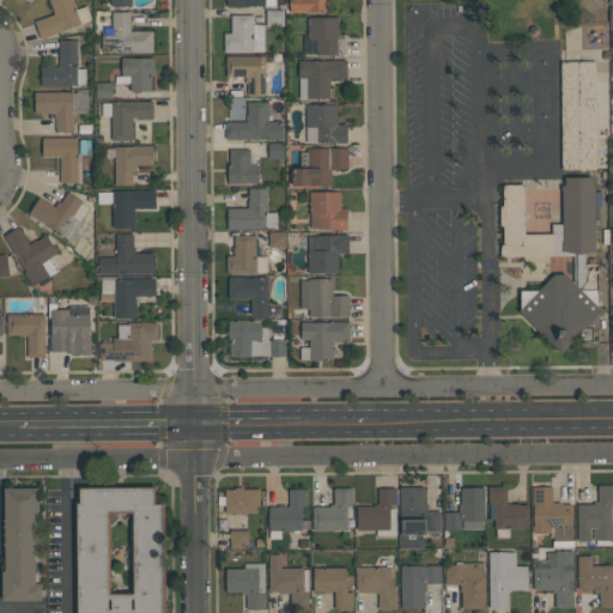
[(40,38),(34,20),(54,14),(48,0),(73,0),(77,8),(86,5),(91,19),(64,30),(64,31),(40,38)]
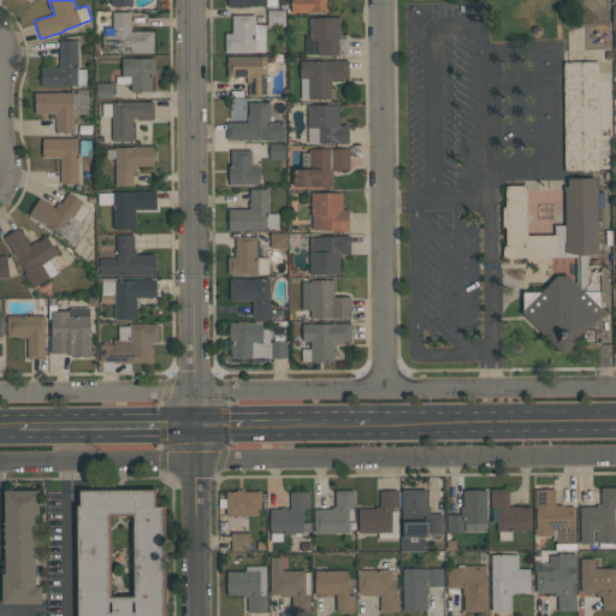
[(291,12),(291,0),(330,0),(330,12),(291,12)]
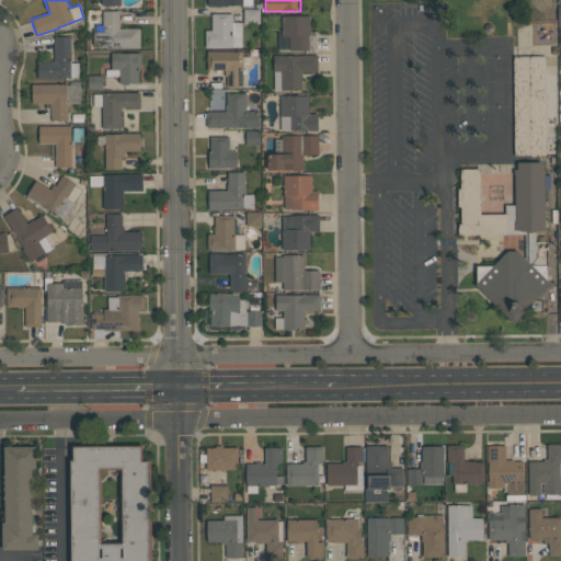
[(260,23),(243,23),(243,9),(260,9),(260,23)]
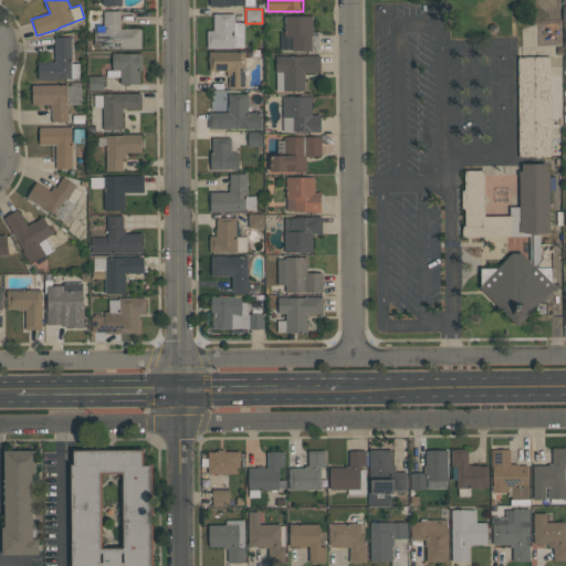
[(142,49),(106,49),(106,48),(94,48),(94,32),(105,32),(104,25),(103,25),(103,11),(121,11),(121,28),(142,28),(142,49)]
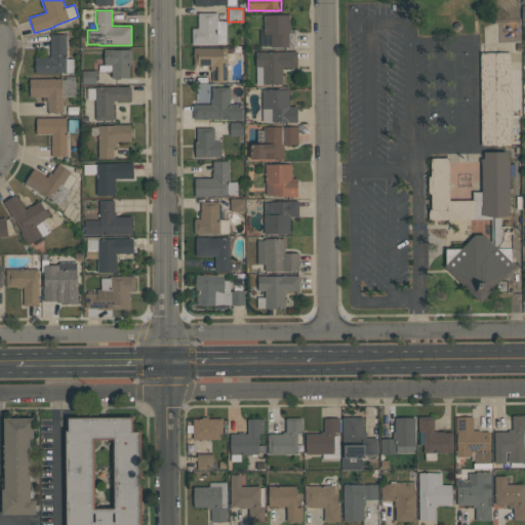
[(217,21),(226,21),(226,43),(217,43),(217,44),(192,45),(192,28),(198,28),(198,12),(217,12),(217,21)]
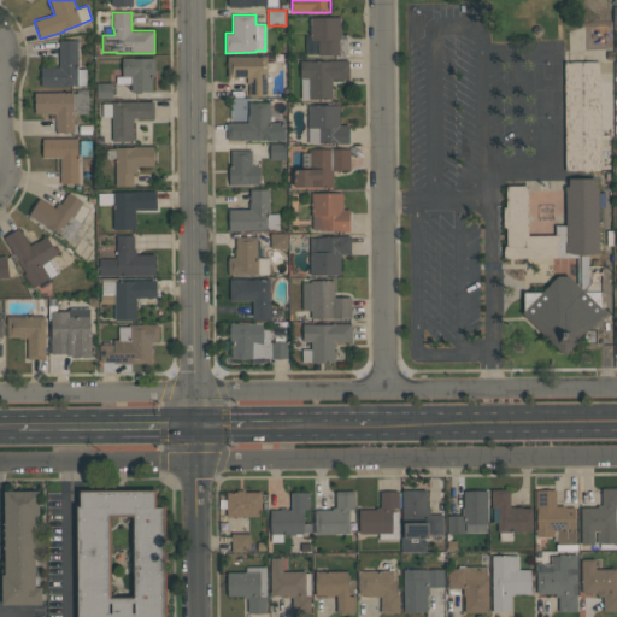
[(347,56),(318,56),(318,40),(310,40),(310,17),(341,17),(341,37),(347,37),(347,56)]
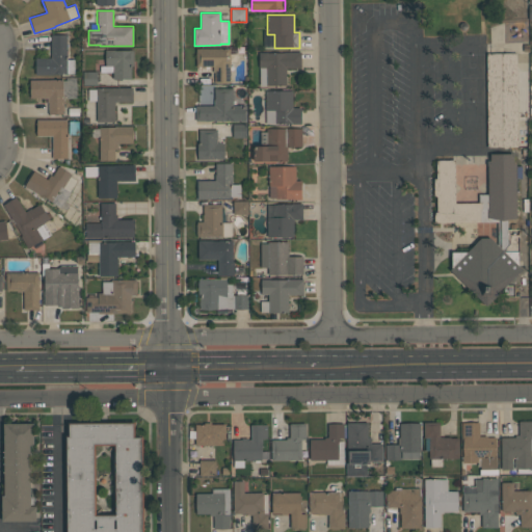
[(67,59),(74,59),(74,73),(67,73),(67,74),(54,74),(54,75),(35,75),(35,58),(51,57),(51,34),(67,34),(67,59)]
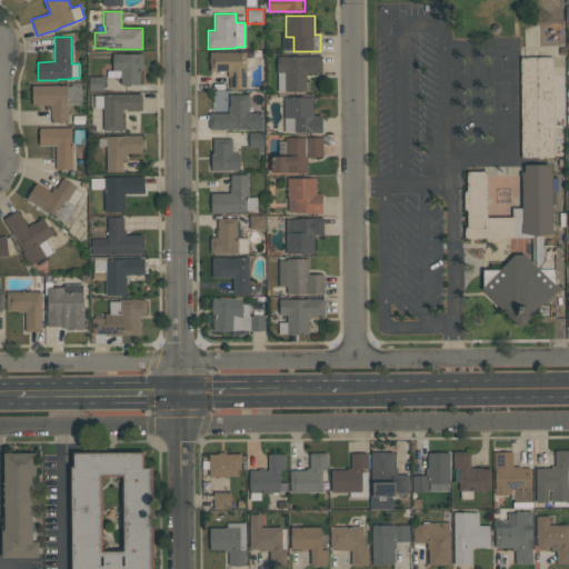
[(209,71),(209,52),(246,51),(246,89),(229,89),(229,77),(228,77),(228,71),(209,71)]
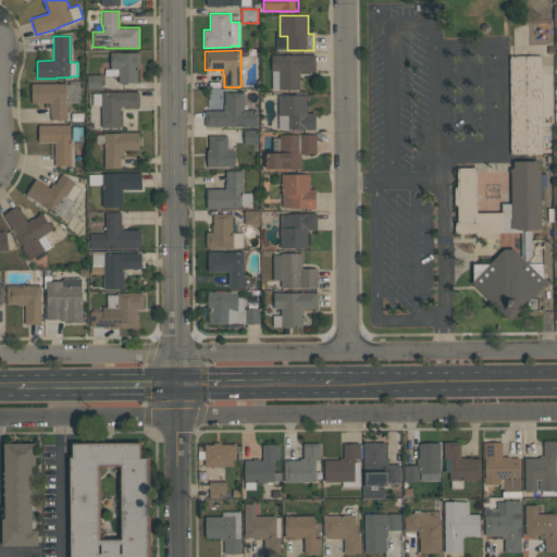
[(137,83),(119,83),(119,75),(104,75),(104,69),(110,69),(110,52),(121,52),(139,52),(139,69),(137,69),(137,83)]
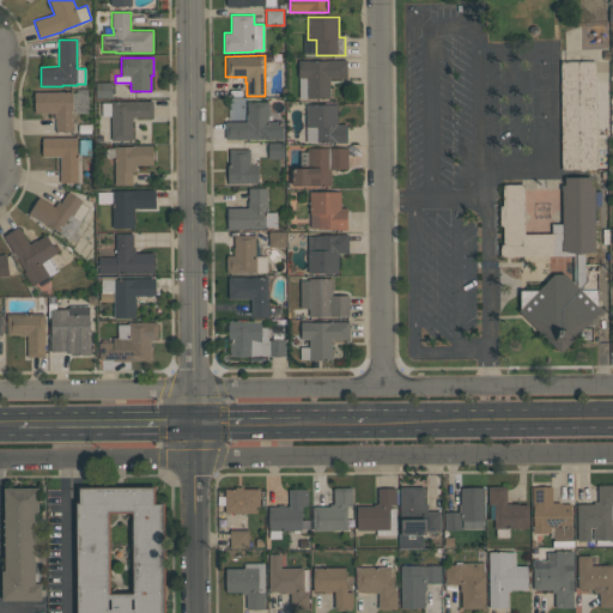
[(299,98),(299,78),(298,78),(298,60),(308,60),(308,61),(346,60),(346,78),(329,78),(329,98),(307,98),(299,98)]
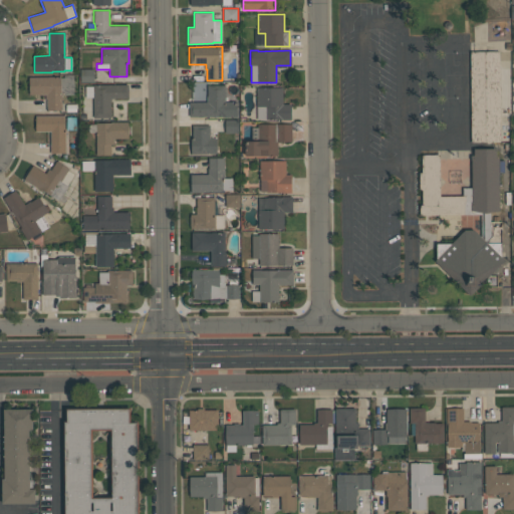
[(470,51),(499,51),(500,142),(471,143),(470,51)]
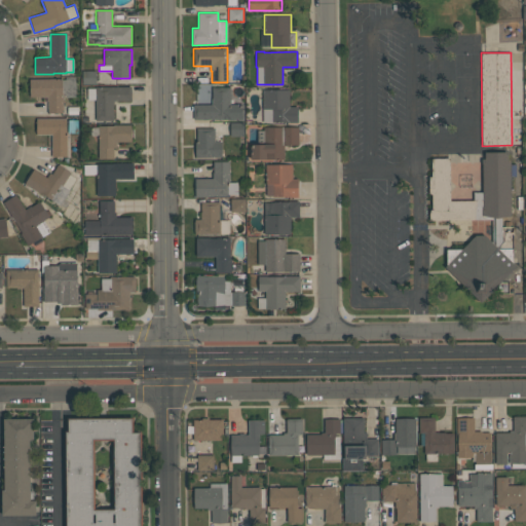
[(96,84),(82,84),(82,71),(96,71),(96,84)]
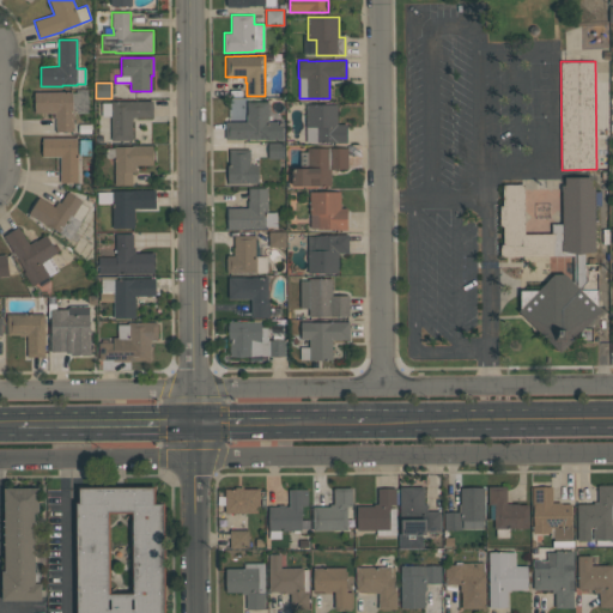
[(87,113),(76,113),(76,111),(73,111),(73,131),(56,131),(56,119),(54,119),(54,113),(35,113),(34,91),(73,91),(73,92),(76,92),(76,89),(87,89),(87,113)]
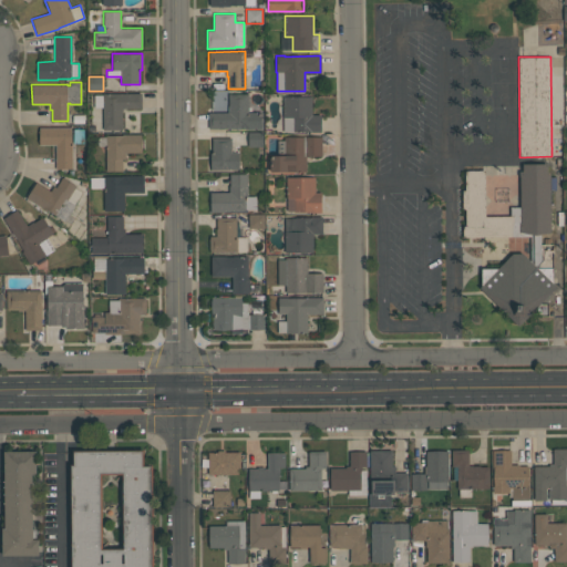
[(94,95),(102,95),(102,93),(141,93),(141,109),(122,109),(122,130),(103,130),(103,107),(94,107),(94,95)]
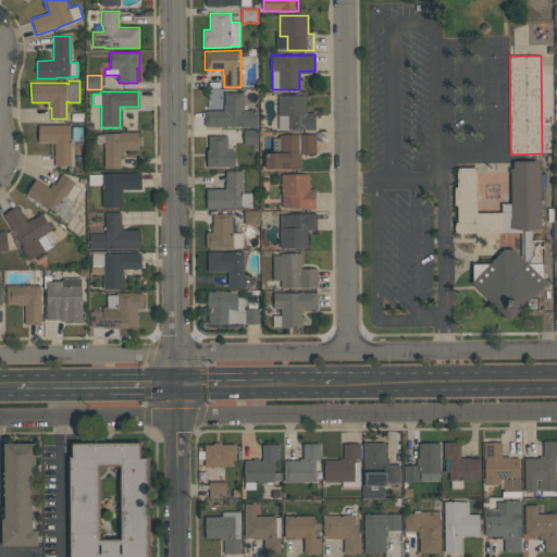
[(205,127),(205,110),(224,110),(224,93),(243,93),(243,110),(256,110),(256,126),(205,127)]
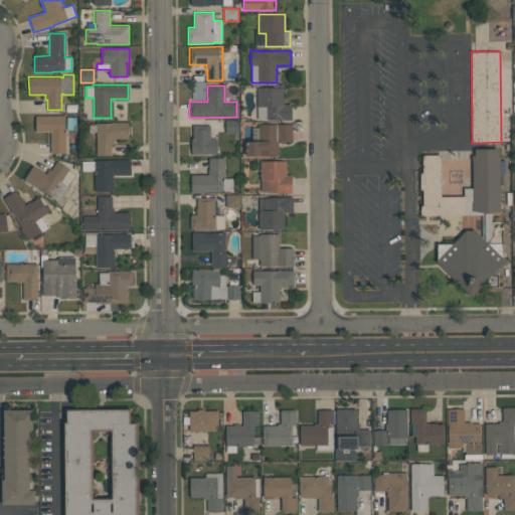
[(283,88),(283,105),(292,105),(292,120),(281,120),(258,120),(256,88),(283,88)]
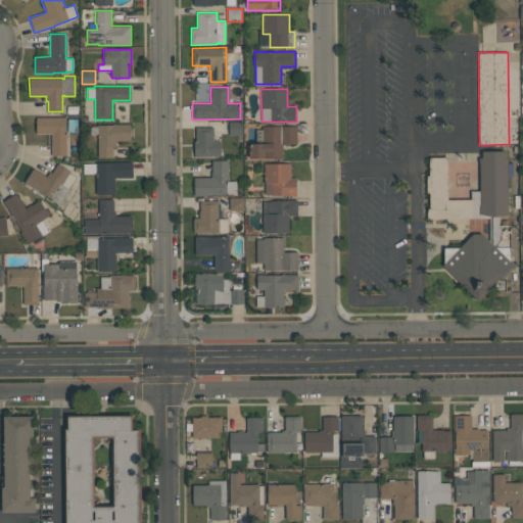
[(36,134),(36,117),(65,117),(65,134),(66,134),(66,155),(51,155),(51,134),(36,134)]
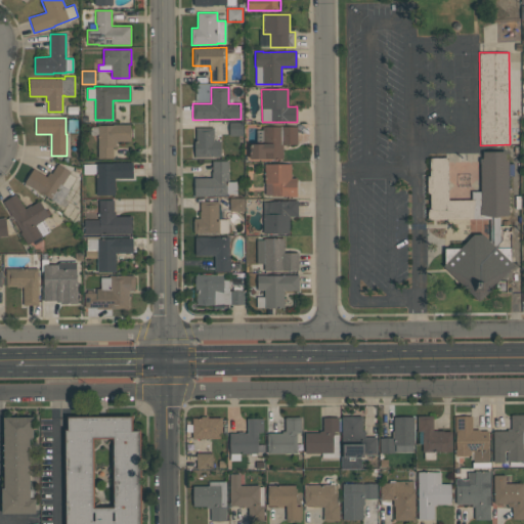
[(229,136),(229,122),(243,122),(243,136),(229,136)]
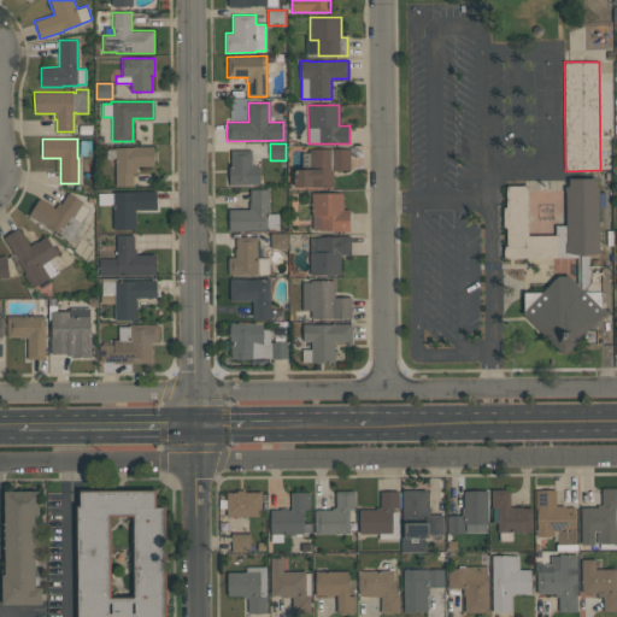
[(133,174),(133,186),(116,187),(115,147),(134,147),(134,146),(153,146),(154,166),(136,166),(136,174),(133,174)]
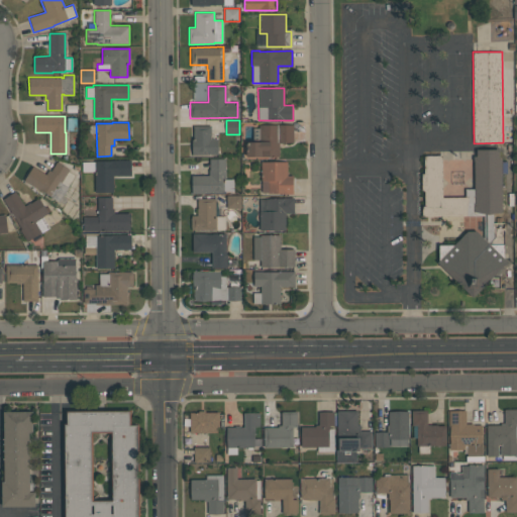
[(192,154),(192,137),(194,137),(193,126),(211,125),(211,139),(218,139),(218,154),(192,154)]
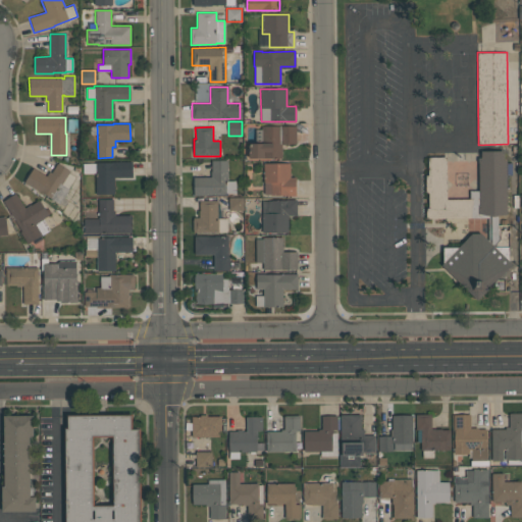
[(296,126),(296,144),(281,144),(281,158),(248,158),(248,143),(255,143),(255,129),(261,129),(261,126),(296,126)]
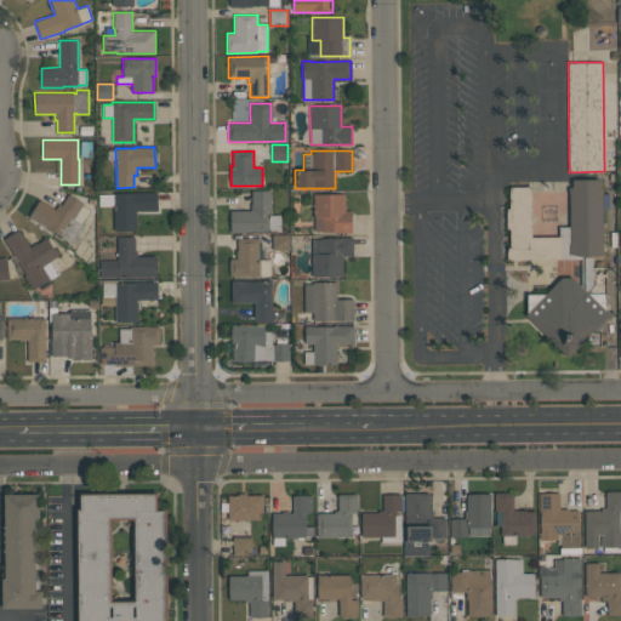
[(602,180),(505,182),(508,260),(530,261),(528,319),(569,357),(611,314),(602,180)]
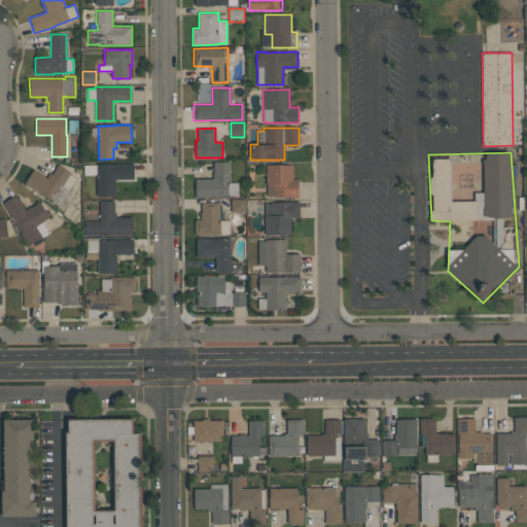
[(196,198),(196,178),(213,178),(213,173),(214,173),(213,162),(230,162),(230,182),(238,182),(238,195),(231,195),(231,197),(196,198)]
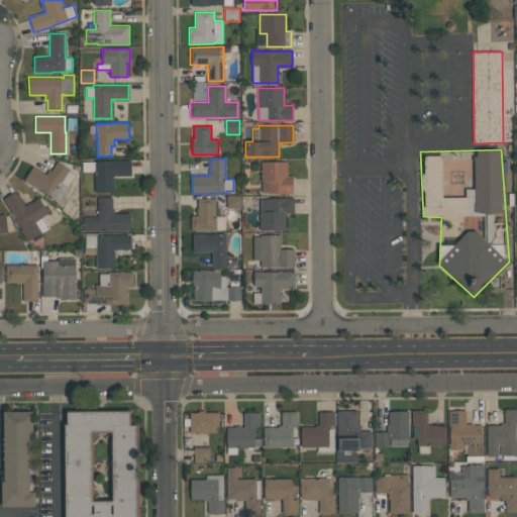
[(95,161),(112,161),(112,160),(130,160),(130,175),(113,175),(113,192),(95,192),(95,172),(82,172),(82,162),(95,162),(95,161)]
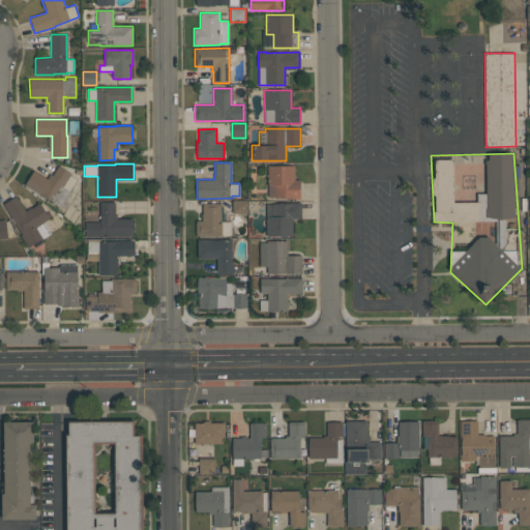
[(25,185),(33,171),(47,178),(50,174),(52,175),(58,166),(71,174),(69,176),(77,179),(69,192),(70,192),(61,207),(25,185)]
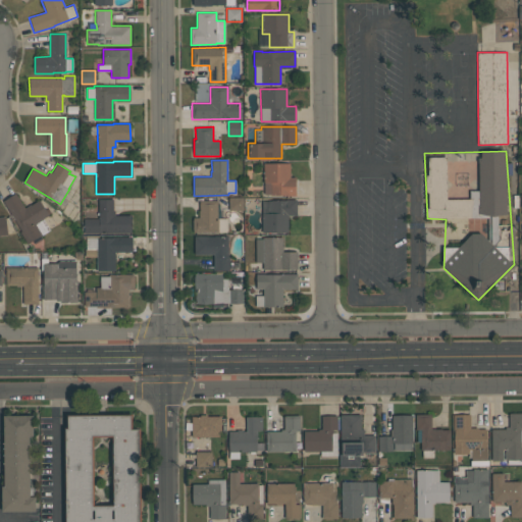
[(296,196),(288,196),(288,195),(270,195),(264,195),(263,163),(290,163),(290,177),(295,177),(296,196)]
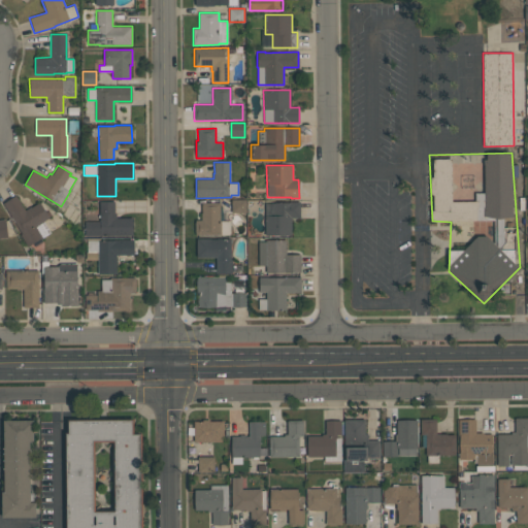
[(28,246),(20,234),(22,233),(3,203),(15,195),(25,210),(31,206),(32,206),(39,202),(48,218),(43,221),(51,233),(28,246)]
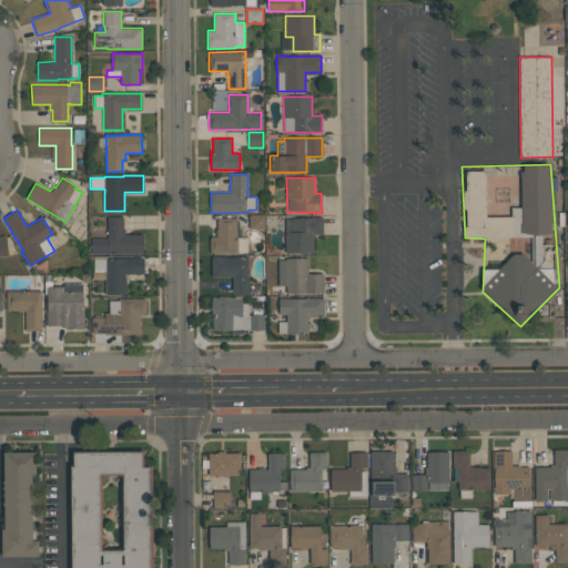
[(249,229),(249,214),(264,214),(264,229),(249,229)]
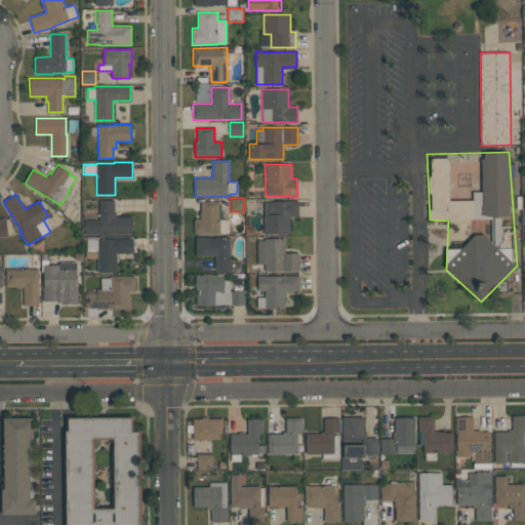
[(131,234),(84,235),(84,220),(99,219),(98,200),(114,200),(114,211),(115,211),(116,216),(131,216),(131,234)]
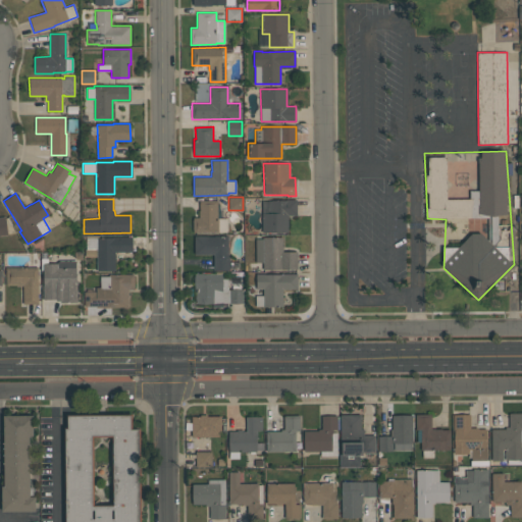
[(193,232),(193,217),(199,217),(199,200),(217,200),(217,218),(227,218),(227,231),(193,232)]
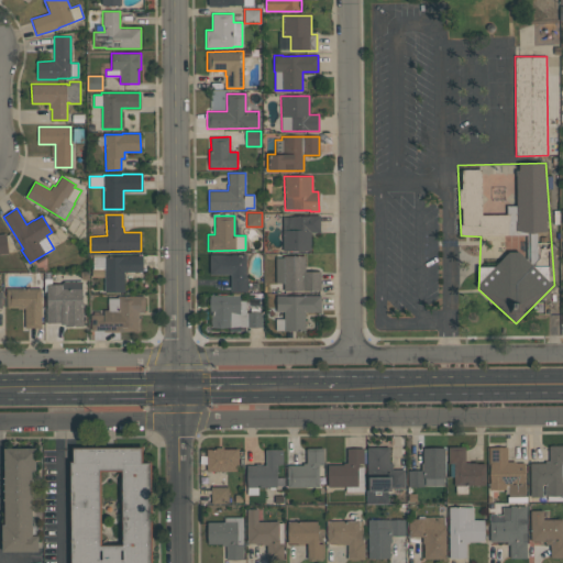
[(320,216),(320,232),(311,232),(311,251),(283,251),(283,230),(283,217),(293,217),(293,216),(309,216),(320,216)]
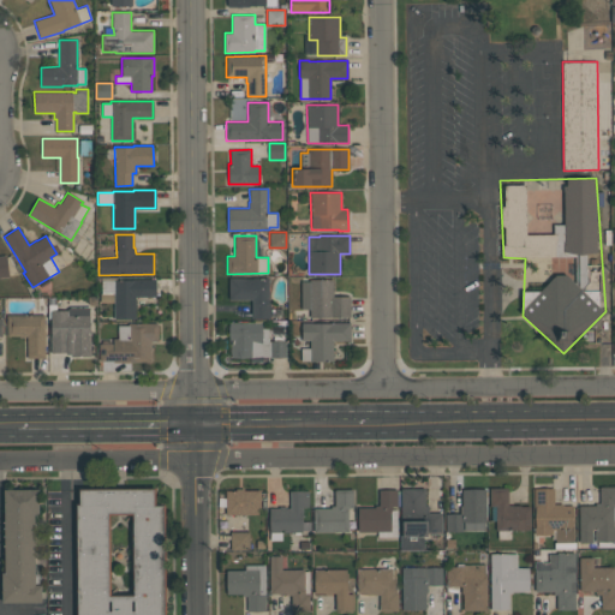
[(269,278),(269,302),(270,302),(270,318),(252,318),(251,299),(228,299),(228,278),(269,278)]
